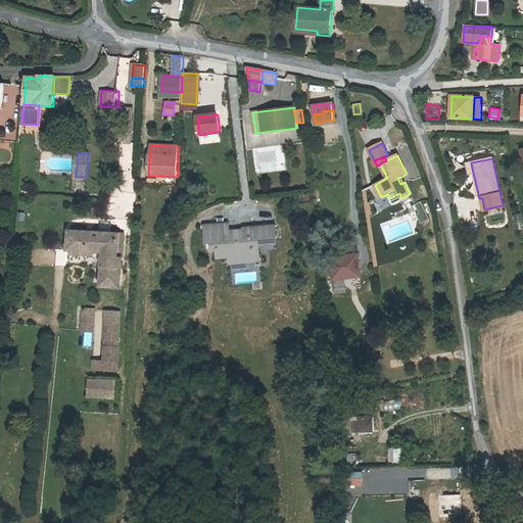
[(177,186),(178,177),(148,176),(148,184),(177,186)]
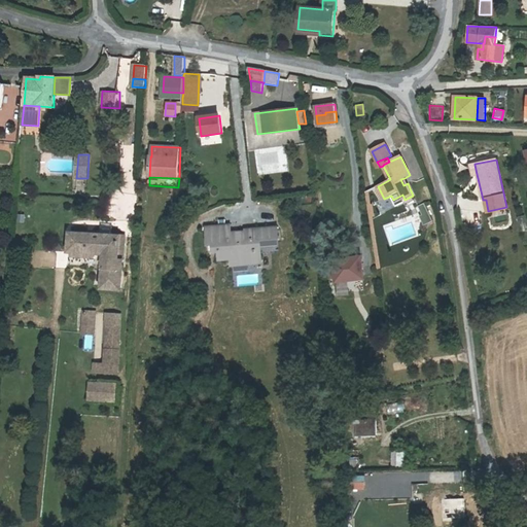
[(406,202),(405,200),(402,195),(393,200),(396,206),(406,202)]
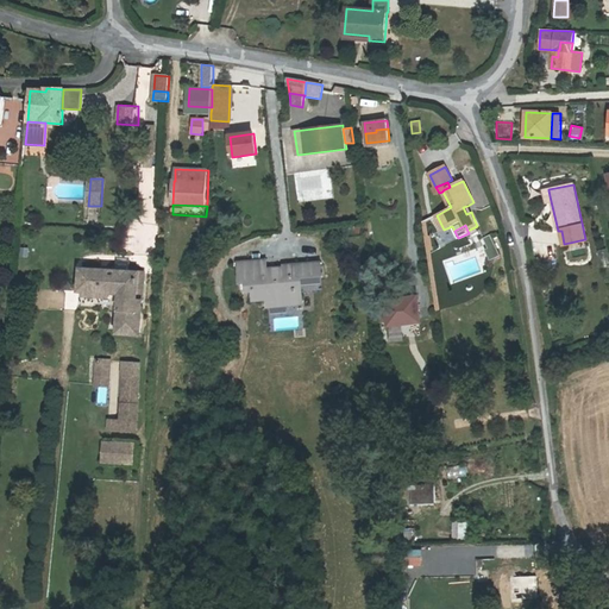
[(481,238),(488,258),(501,255),(493,233),(481,238)]
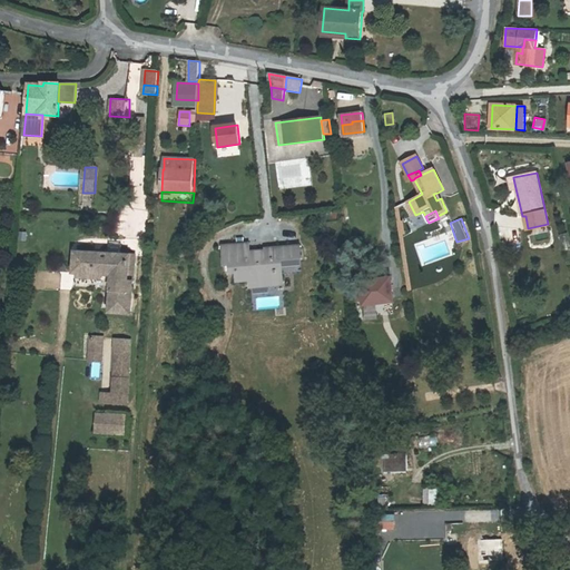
[(251,259),(249,254),(249,244),(224,246),(225,265),(232,264),(232,273),(237,273),(238,282),(252,281),(252,285),(284,283),(282,259),(302,258),(300,246),(267,249),(267,253),(258,254),(258,259),(251,259)]
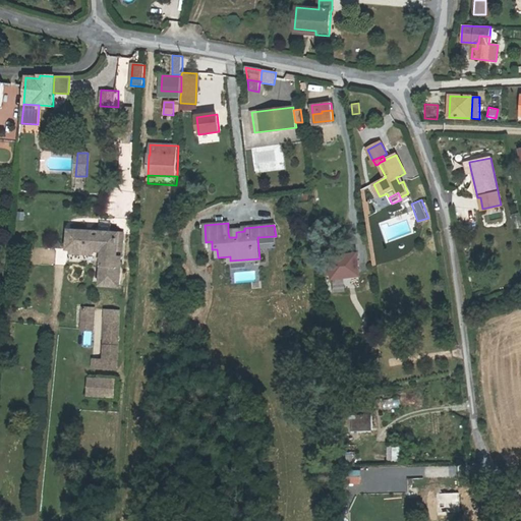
[(101,224),(100,232),(111,232),(112,224),(101,224)]
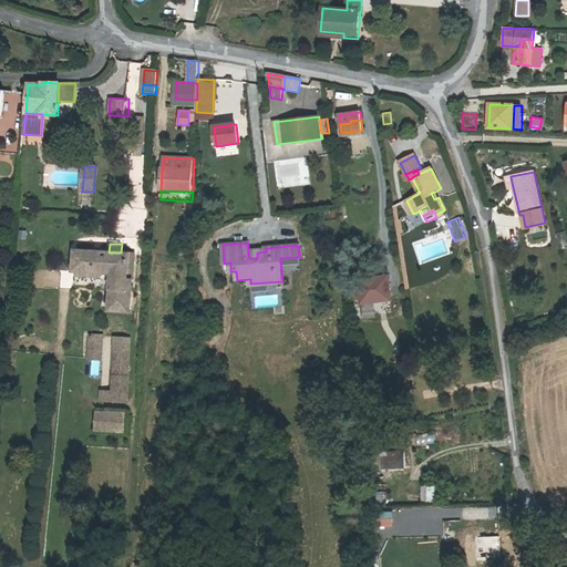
[(109,253),(75,250),(74,271),(112,274),(111,307),(132,308),(135,254),(121,253),(109,253)]
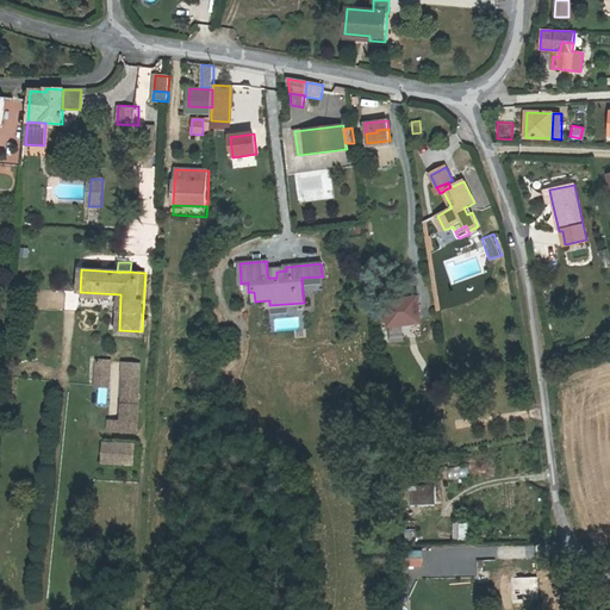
[(417,323),(415,297),(384,300),(387,327),(417,323)]
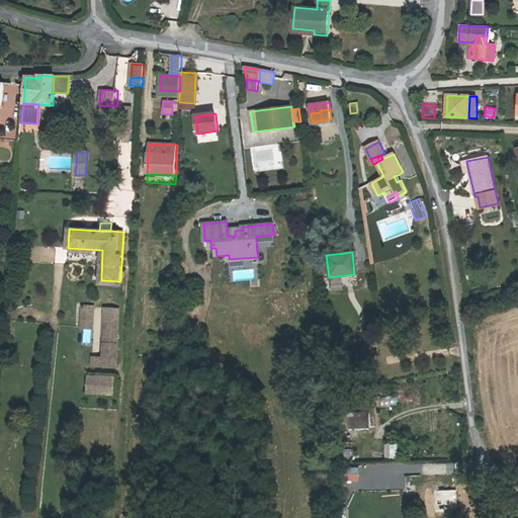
[(94,307),(83,307),(82,328),(93,329),(94,307)]
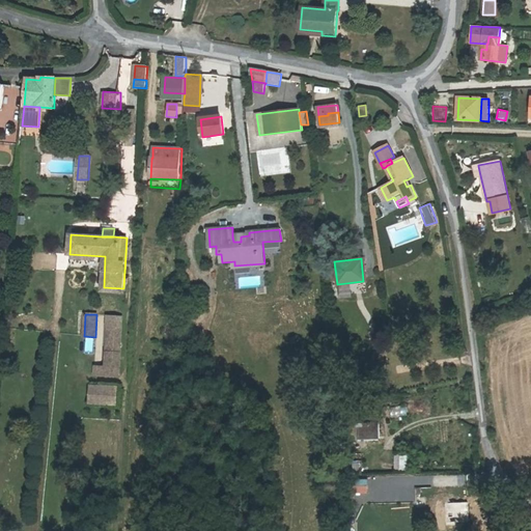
[(119,376),(121,318),(108,317),(107,328),(110,328),(109,367),(95,366),(95,375),(119,376)]
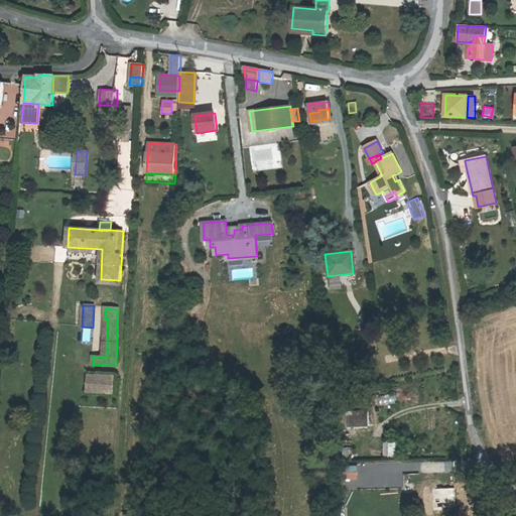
[(82,328),(81,342),(90,342),(91,328),(82,328)]
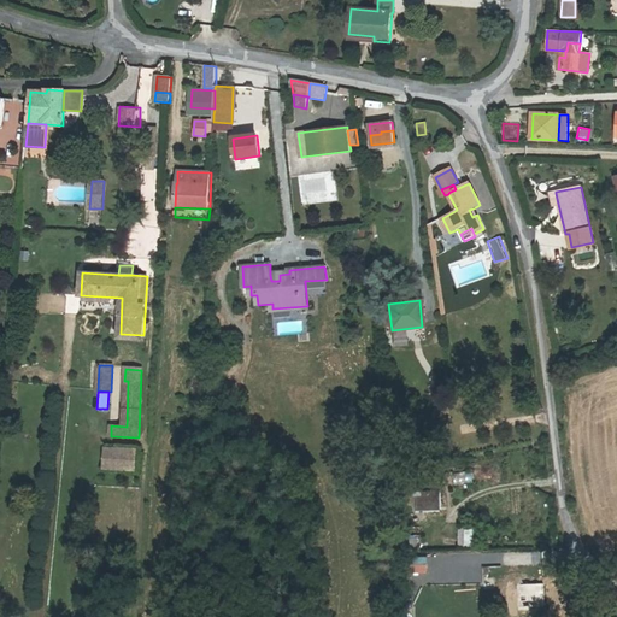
[(137,451),(106,450),(105,468),(136,470),(137,451)]
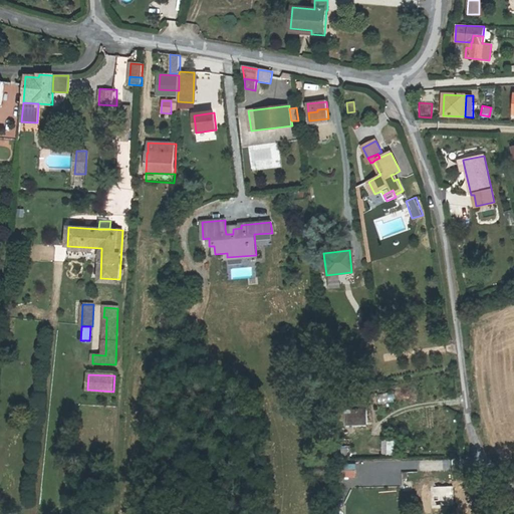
[(393,402),(393,393),(375,394),(376,403),(393,402)]
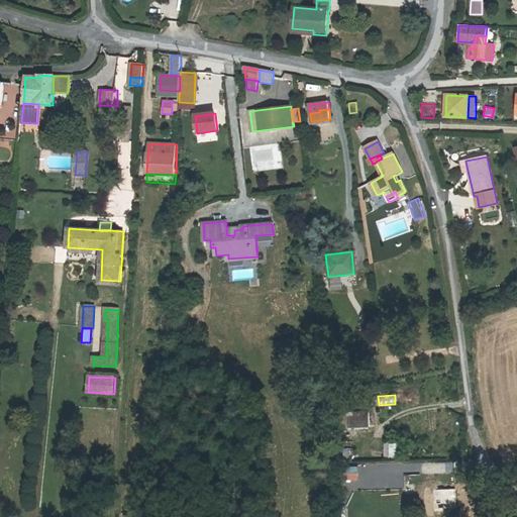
[(365,413),(353,413),(348,414),(349,426),(370,425),(370,413),(365,413)]
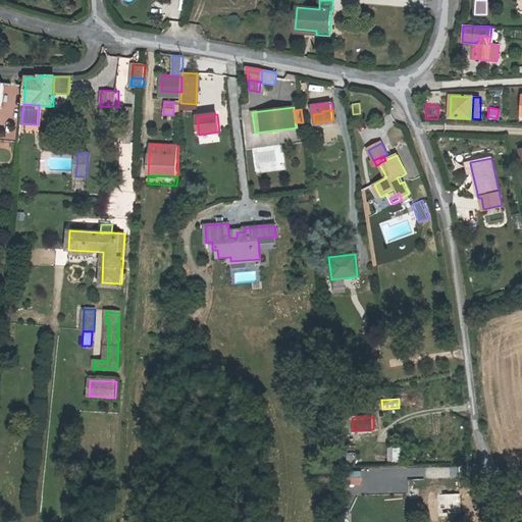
[(385,446),(385,463),(398,463),(398,446),(385,446)]
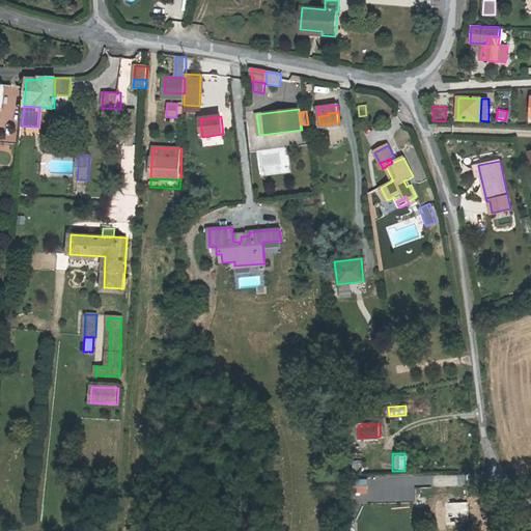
[(352,478),(353,494),(367,493),(366,478),(352,478)]
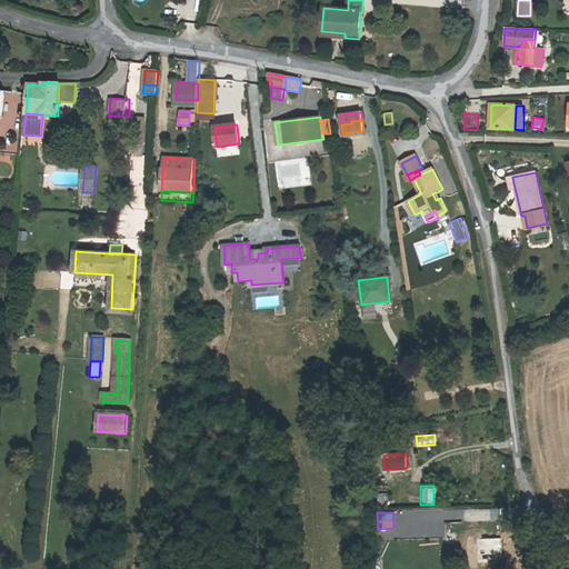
[(501,538),(483,539),(485,559),(488,559),(502,558),(501,538)]
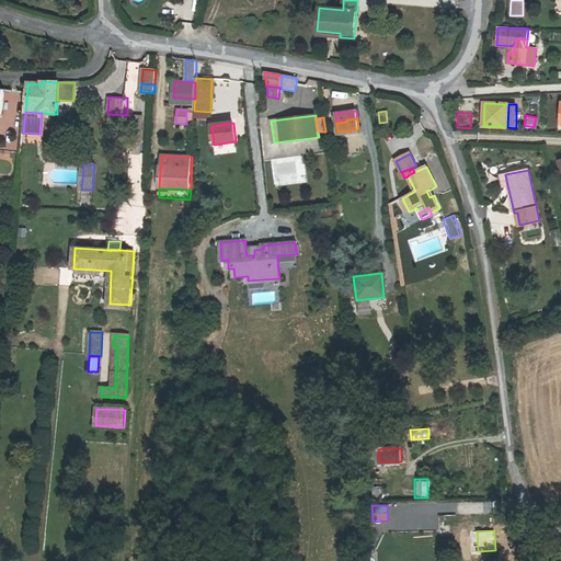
[(478,551),(477,531),(471,531),(472,554),(481,554),(481,551),(478,551)]
